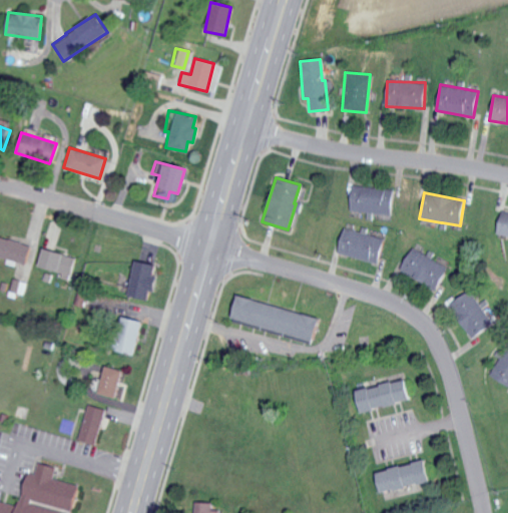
[(507,210),(501,209),(495,233),(507,236),(507,210)]
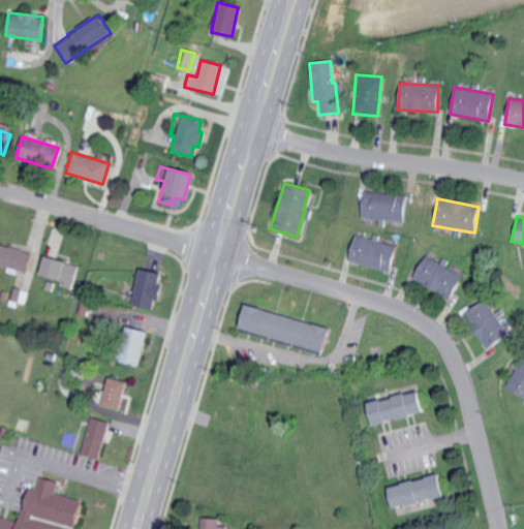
[(347,261),(389,272),(395,245),(353,236),(347,261)]
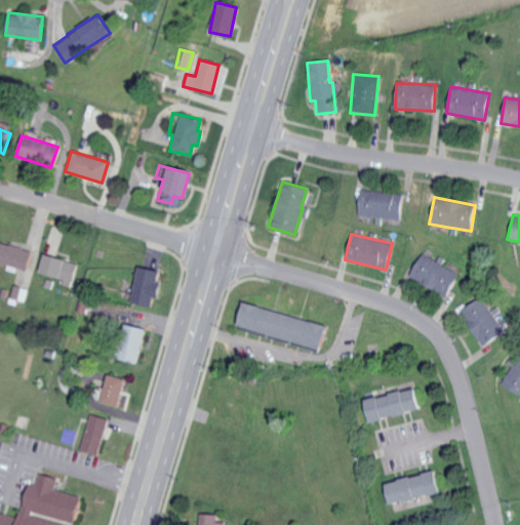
[(30,251),(0,242),(0,264),(25,271),(30,251)]
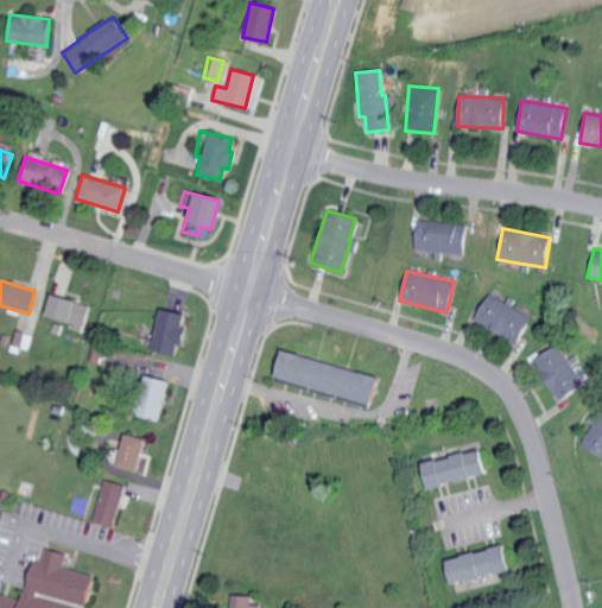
[(473,322),(518,343),(531,316),(485,295),(473,322)]
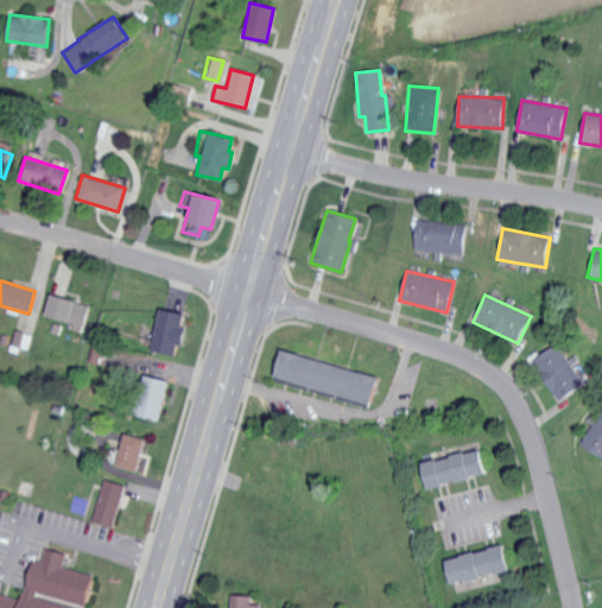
[(87,303),(48,296),(43,318),(82,325),(87,303)]
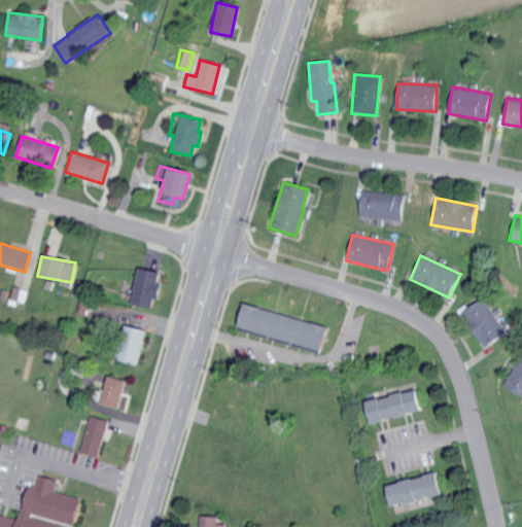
[(159,272),(136,269),(131,305),(150,307),(151,299),(159,300),(161,284),(157,284),(159,272)]
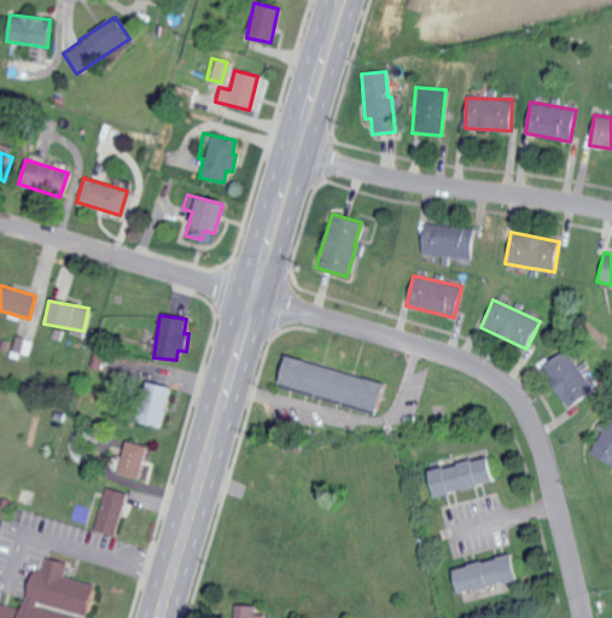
[(564,410),(592,396),(569,350),(541,365),(564,410)]
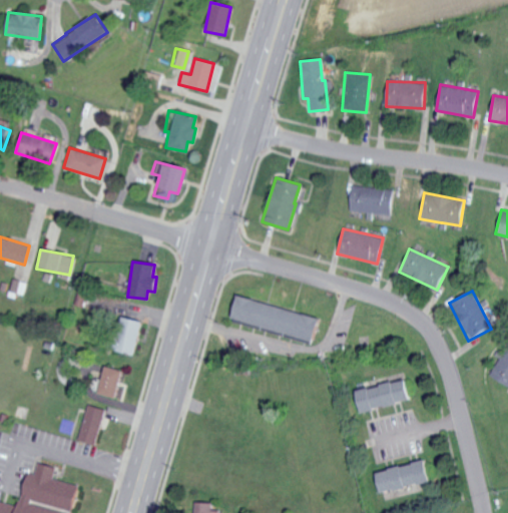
[(314,341),(320,317),(237,298),(232,321),(314,341)]
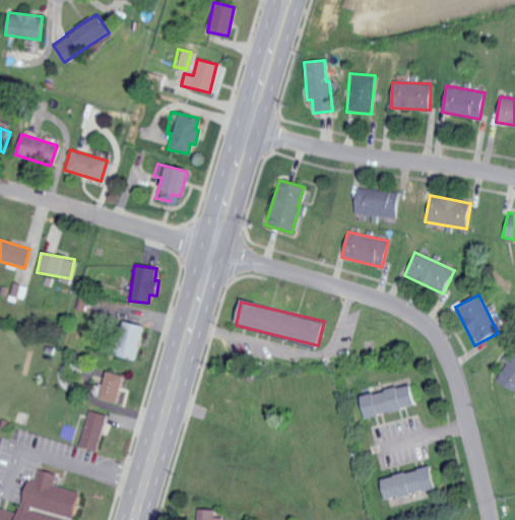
[(144,326),(122,321),(113,354),(135,361),(144,326)]
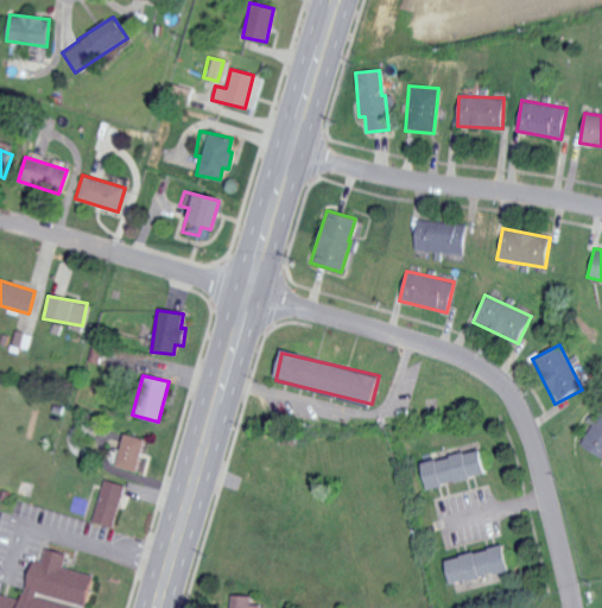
[(601,457),(601,403),(601,404),(591,422),(578,444),(601,457)]
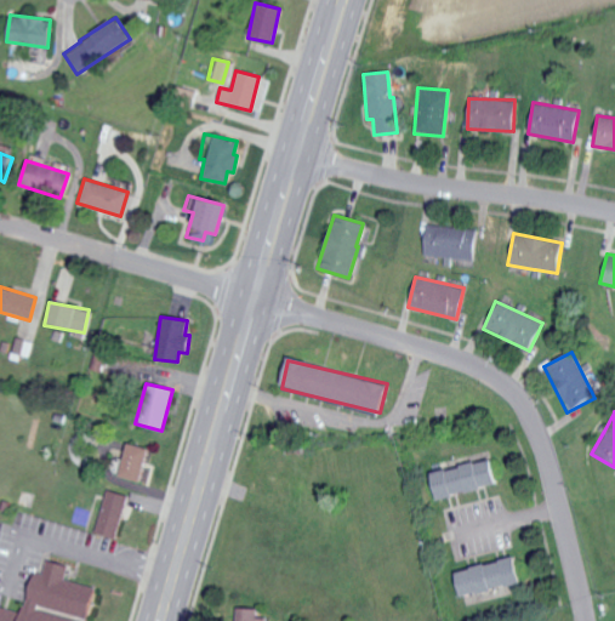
[(119,477),(141,482),(148,449),(126,444),(119,477)]
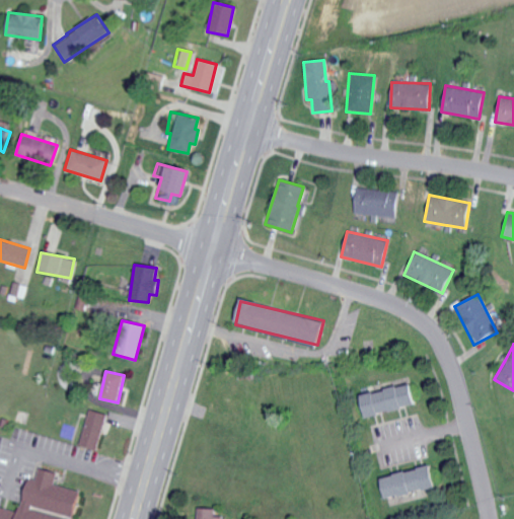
[(360,393),(364,416),(415,406),(411,385),(360,393)]
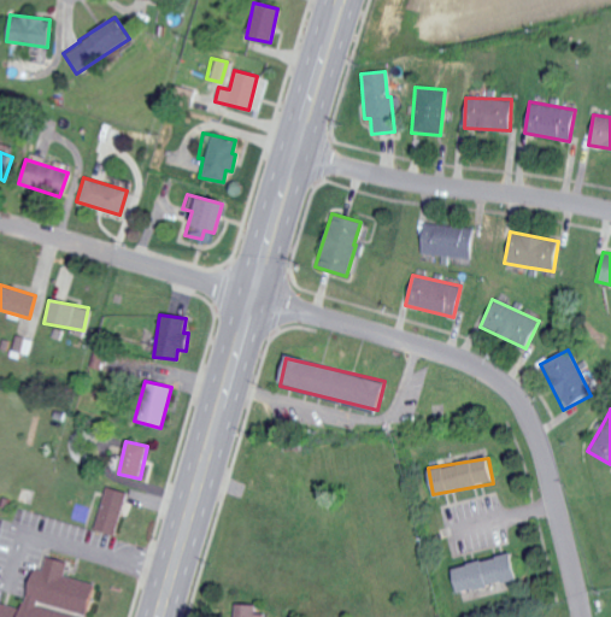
[(115,535),(123,492),(103,487),(93,532),(115,535)]
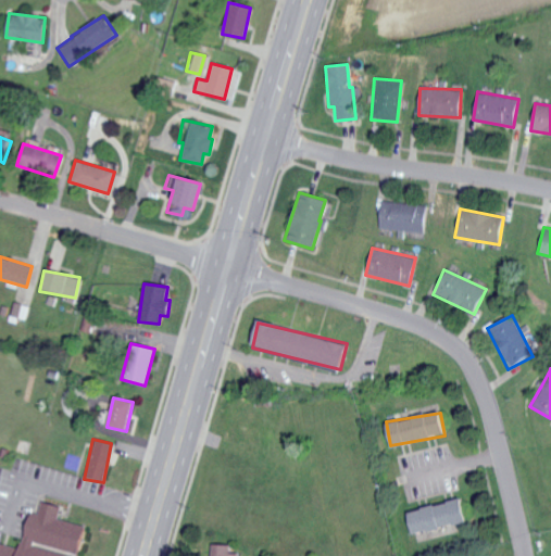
[(407,513),(413,536),(467,522),(462,498),(407,513)]
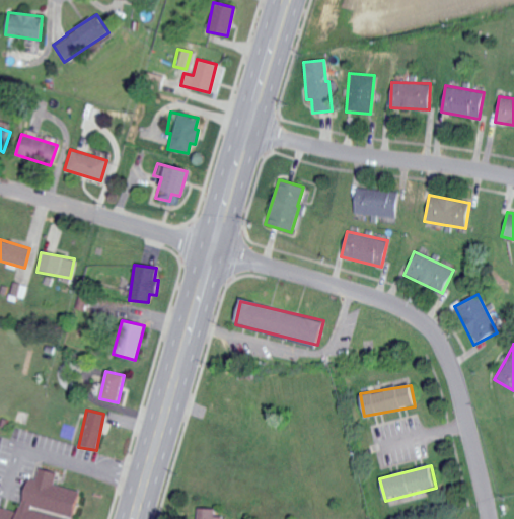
[(69,518),(70,517),(72,517),(79,490),(52,483),(55,471),(37,466),(33,478),(26,476),(18,511),(0,507),(0,518),(69,518)]
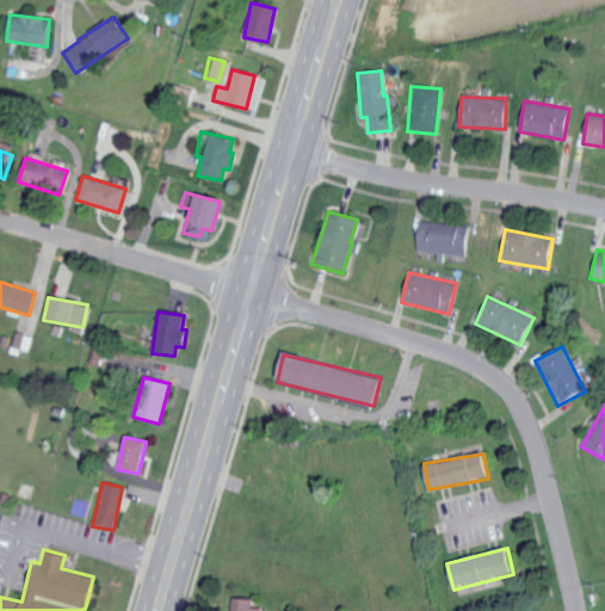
[(232,597),(232,610),(259,610),(259,606),(252,606),(251,597),(232,597)]
